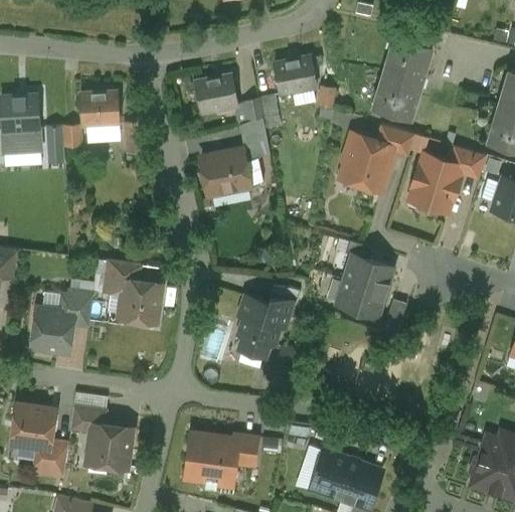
[(457,17),(488,18),(489,2),(457,0),(457,17)]
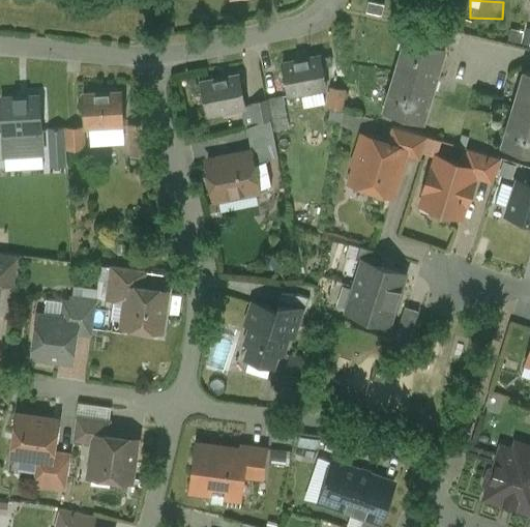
[(445,51),(407,38),(383,113),(421,125),(432,93),(434,94),(437,82),(436,81),(445,51)]
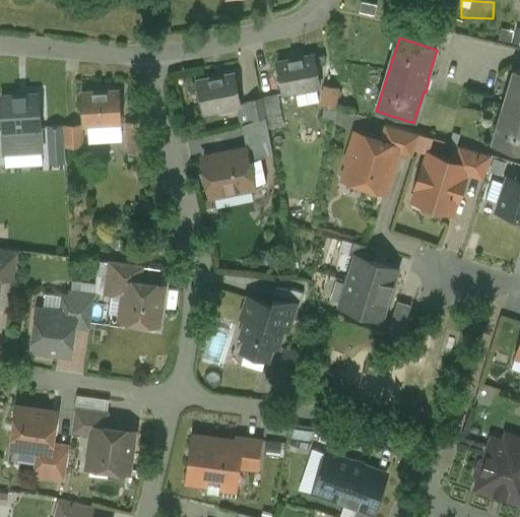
[(314,58),(276,65),(282,97),(320,89),(314,58)]
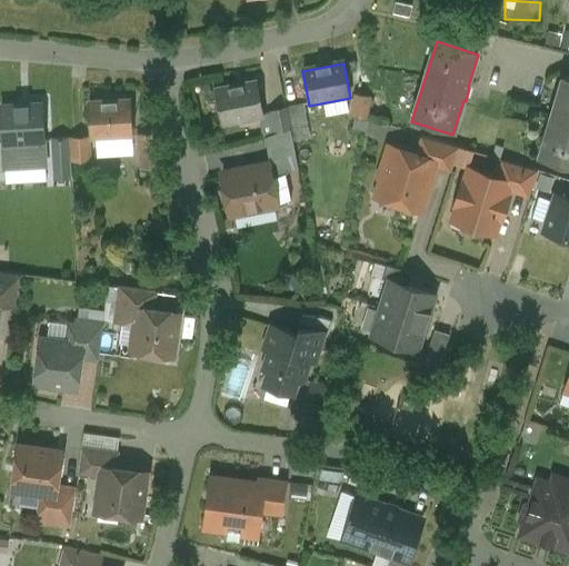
[(568,80),(563,79),(538,159),(568,168),(568,80)]
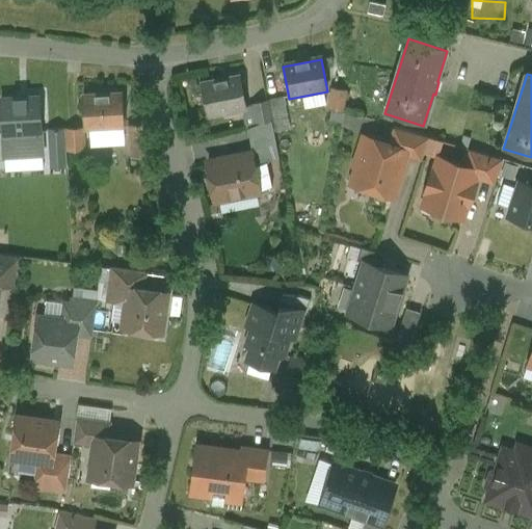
[(239,75),(201,82),(207,114),(245,107),(239,75)]
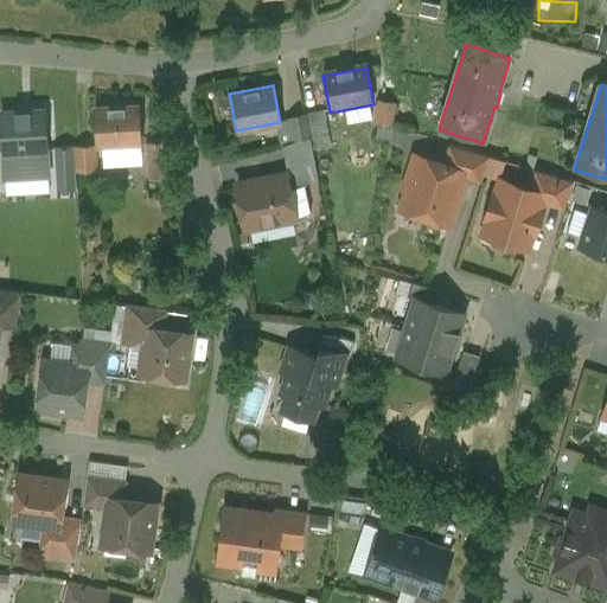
[(138,106),(94,108),(96,146),(140,142),(138,106)]
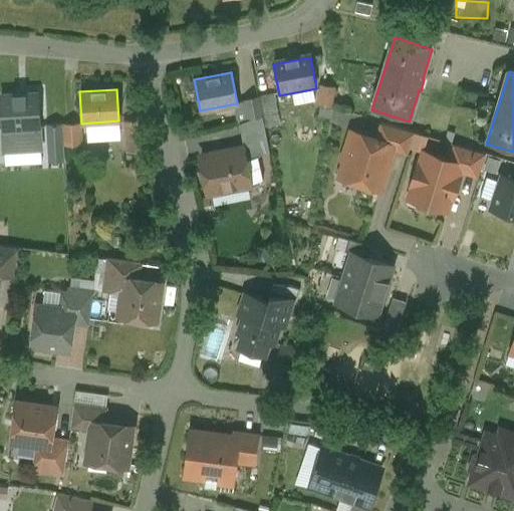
[(39,94),(2,96),(4,129),(6,150),(42,148),(39,94)]
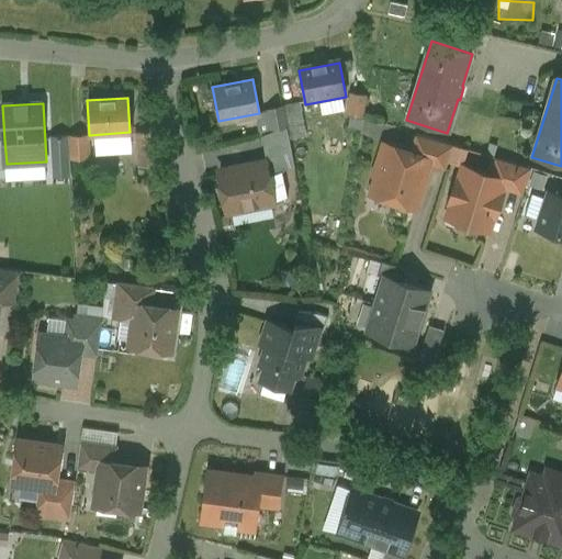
[(299,105),(282,109),(287,131),(289,143),(305,140),(299,105)]
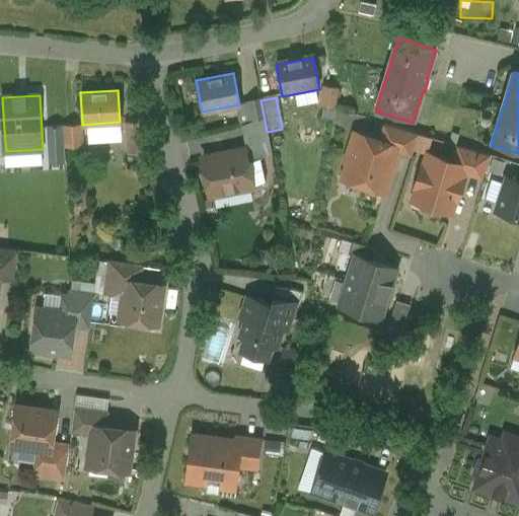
[(261,100),(246,103),(250,123),(265,121),(261,100)]
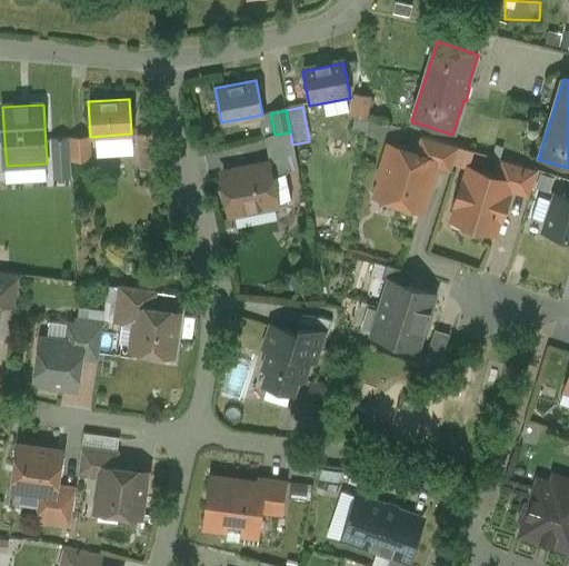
[(152,132),(138,133),(140,156),(156,155),(152,132)]
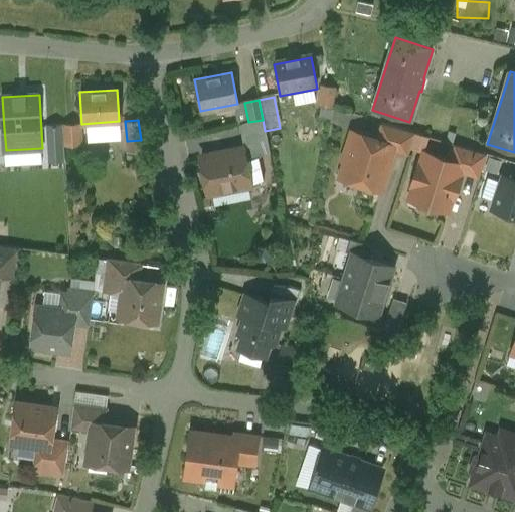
[(263,120),(239,125),(243,147),(241,148),(244,160),(259,157),(270,155),(265,131),(263,120)]
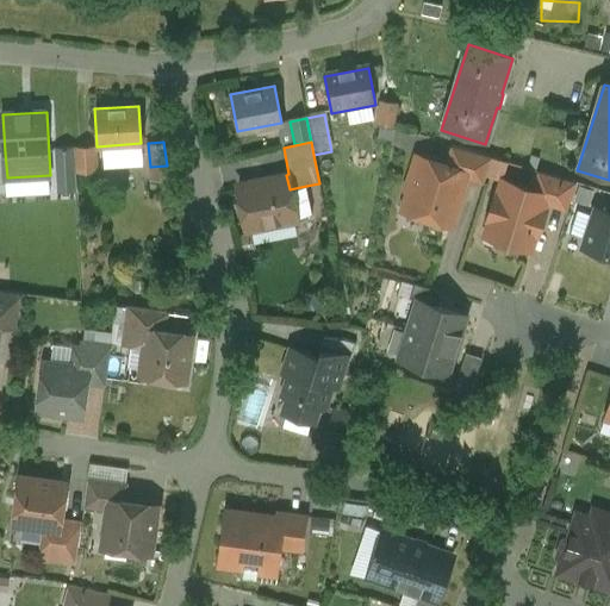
[(72,148),(56,148),(57,172),(73,172),(72,148)]
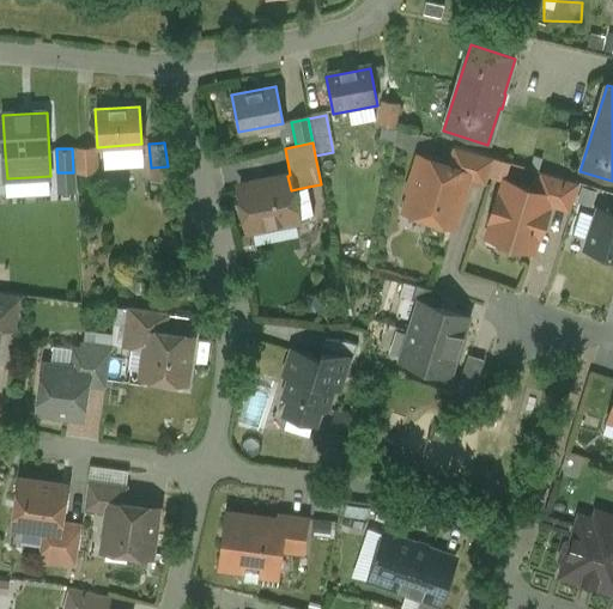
[(447,168),(418,159),(407,194),(411,194),(404,213),(430,221),(434,229),(442,232),(449,229),(451,229),(467,182),(485,188),(493,160),(453,148),(447,168)]
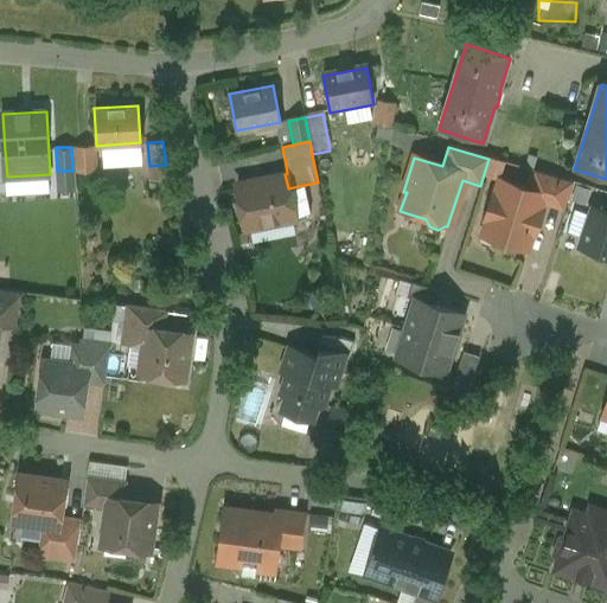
[(528,191),(500,183),(496,198),(492,197),(485,220),(489,222),(484,237),(525,250),(530,236),(534,236),(541,212),(537,211),(540,206),(563,213),(573,184),(534,173),(528,191)]
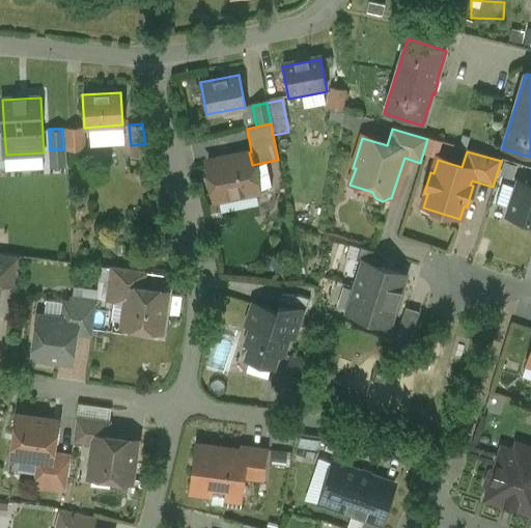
[(249,153),(206,161),(215,199),(257,190),(271,187),(267,162),(252,165),(249,153)]
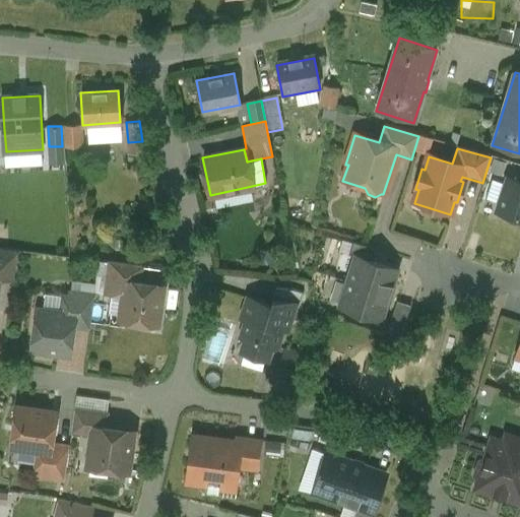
[(519,184),(507,180),(496,213),(519,220),(519,184)]
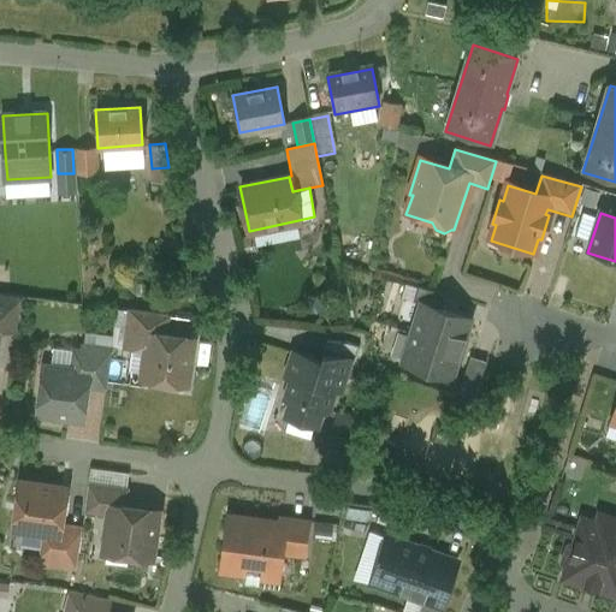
[(444,298),(418,290),(413,304),(421,307),(440,313),(444,298)]
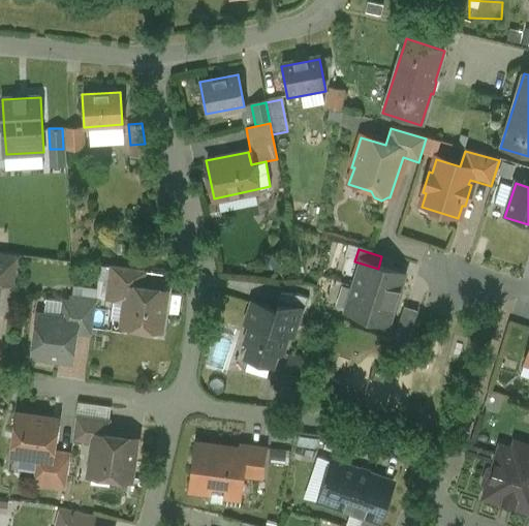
[(19,254),(0,251),(0,280),(14,282),(19,254)]
